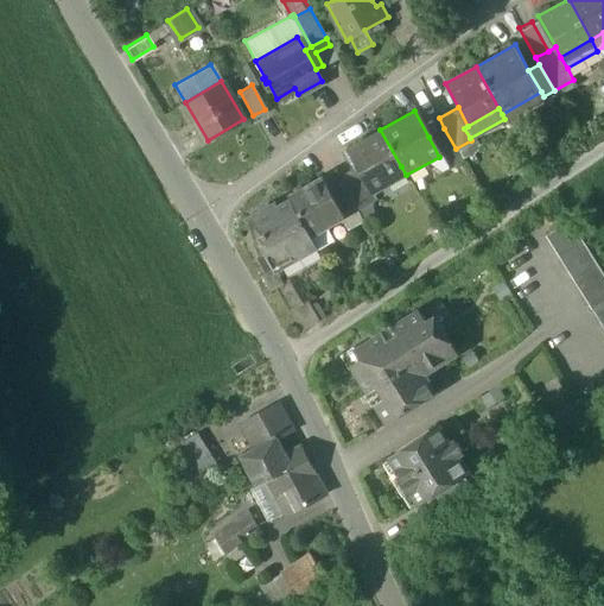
[(463,161),(456,149),(444,128),(428,137),(439,157),(446,169),(463,161)]
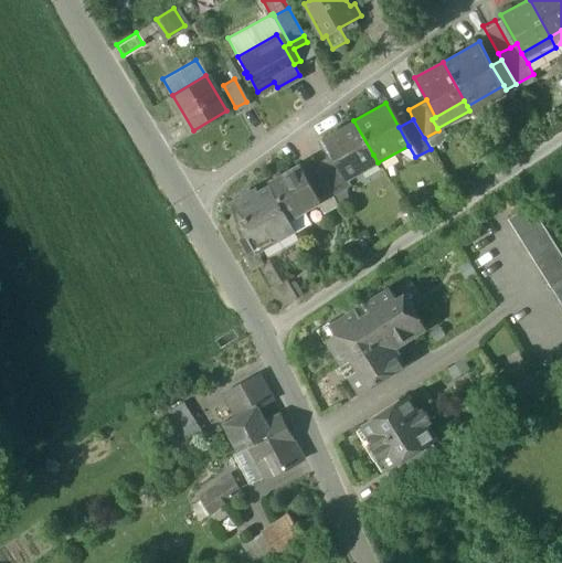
[(356,165),(373,155),(353,120),(321,138),(330,155),(343,178),(359,170),(356,165)]
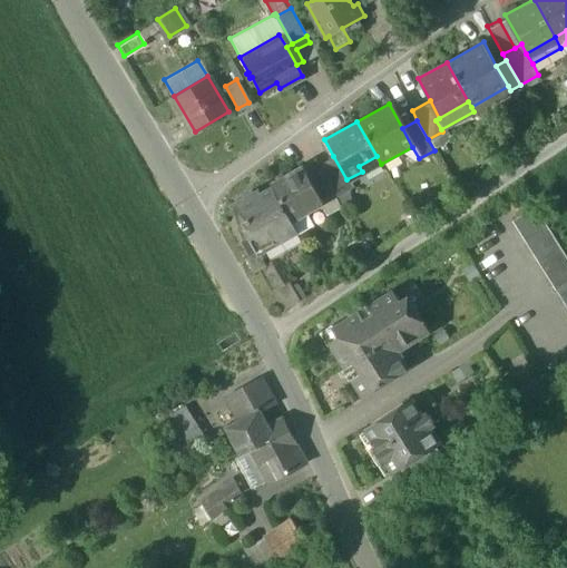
[(333,156),(318,165),(315,162),(301,170),(320,205),(335,197),(351,188),(346,179),(333,156)]
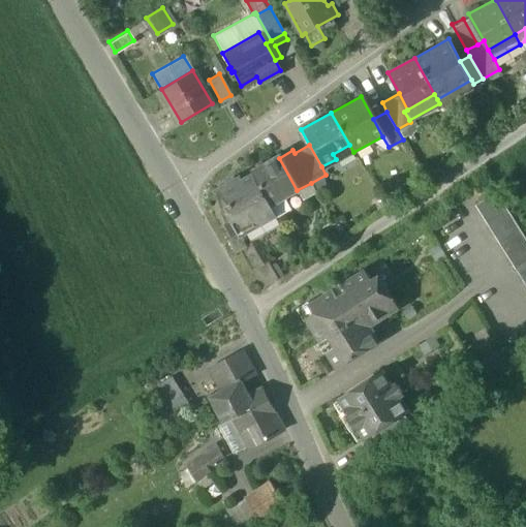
[(279,158),(251,174),(269,206),(283,197),(297,190),(279,158)]
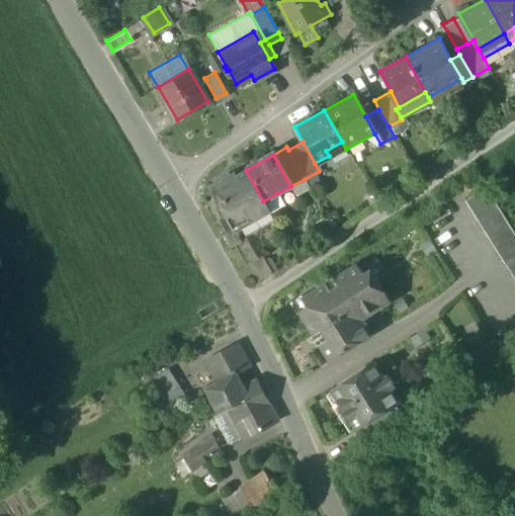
[(232,172),(211,183),(221,200),(217,202),(231,227),(232,230),(233,229),(238,226),(267,210),(268,209),(263,201),(246,170),(234,176),(232,172)]
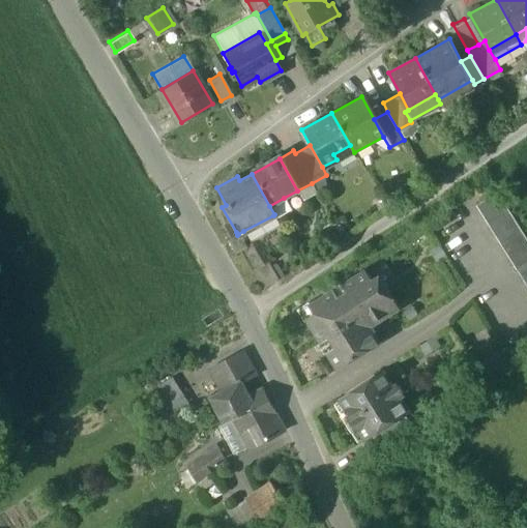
[(212,189),(222,207),(226,205),(216,187),(212,189)]
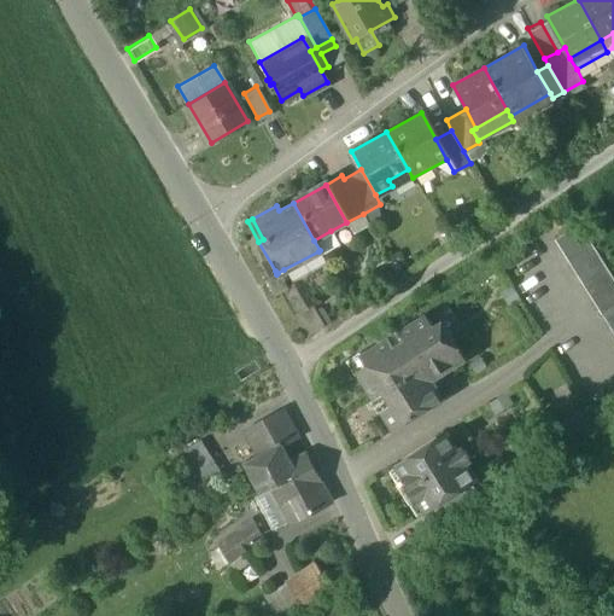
[(598,314),(613,338),(613,283),(577,224),(551,238),(598,314)]
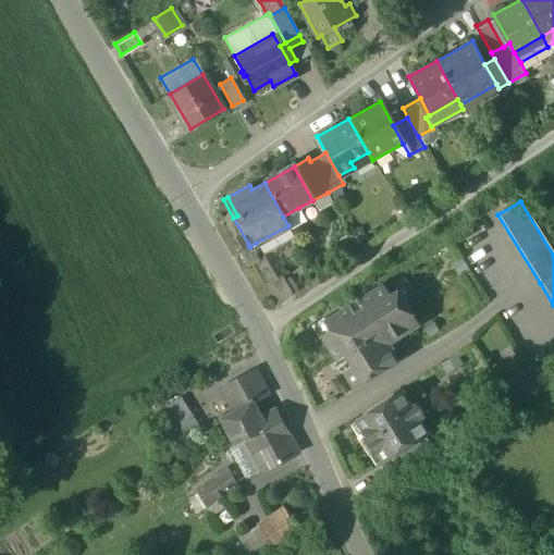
[(283,217),(288,225),(290,227),(305,219),(298,208),(283,217)]
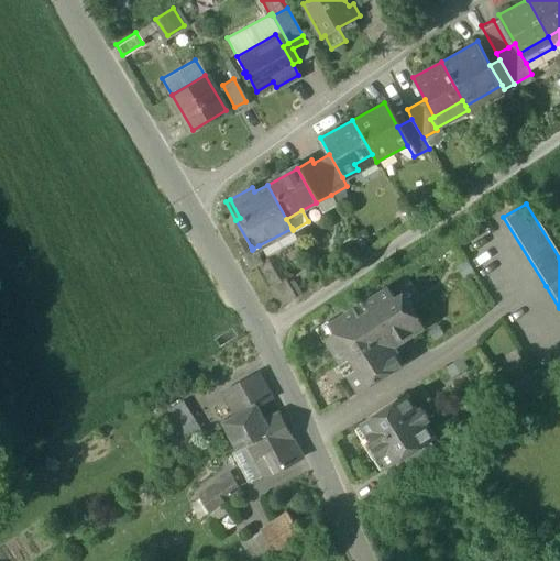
[(292,232),(291,229),(259,245),(261,250),(271,253),(271,252),(276,254),(277,249),(282,250),(283,245),(288,246),(289,242),(287,239),(291,237),(289,233),(292,232)]
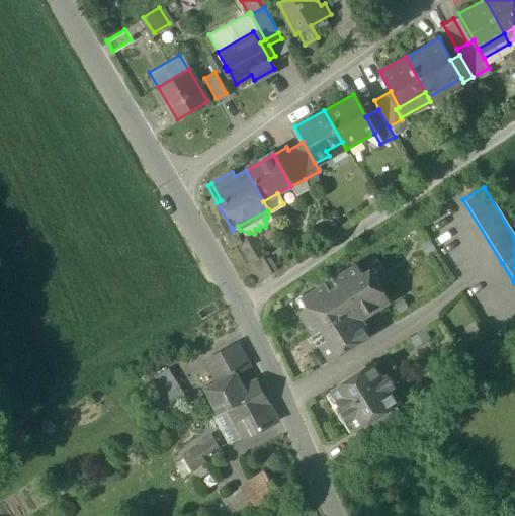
[(221,233),(229,245),(239,239),(233,229),(232,230),(231,227),(221,233)]
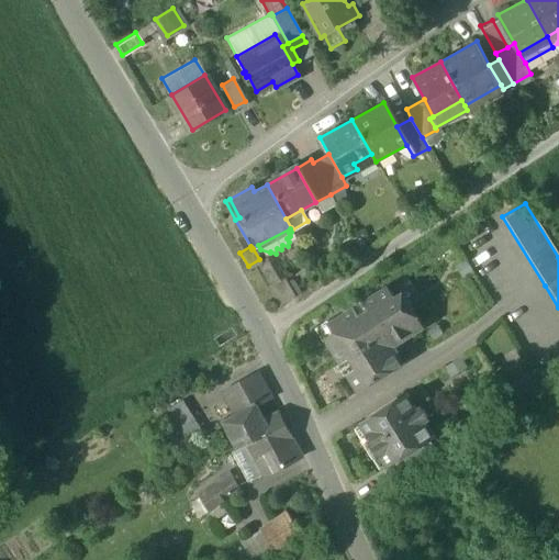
[(274,282),(283,301),(293,294),(282,277),(274,282)]
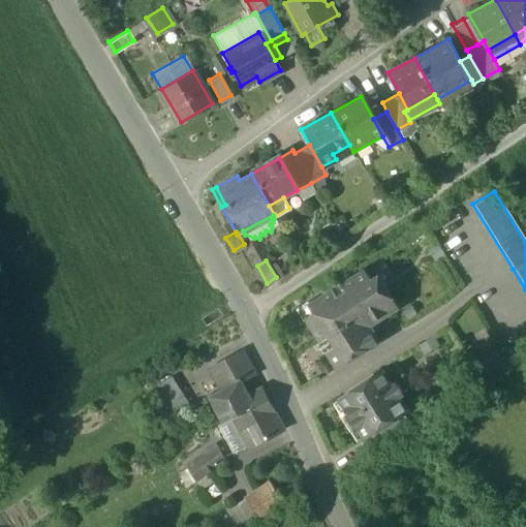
[(326,350),(336,367),(376,342),(369,330),(370,321),(371,321),(396,306),(377,276),(370,280),(363,270),(340,284),(345,291),(335,297),(331,290),(308,304),(306,301),(295,308),(302,320),(306,318),(319,340),(322,338),(329,347),(326,350)]
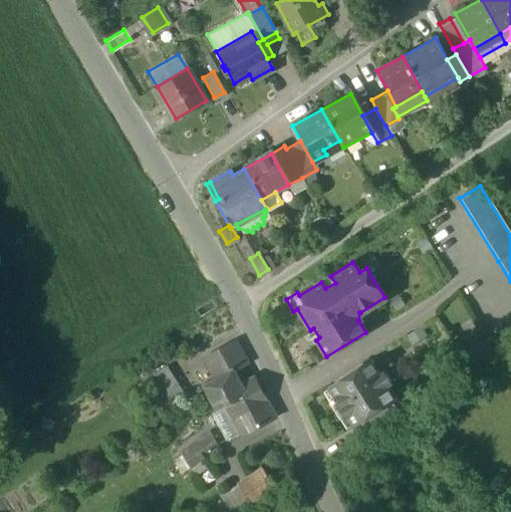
[(201,384),(214,409),(225,404),(244,394),(238,384),(240,382),(232,368),(245,361),(233,340),(209,353),(215,364),(208,368),(213,377),(201,384)]
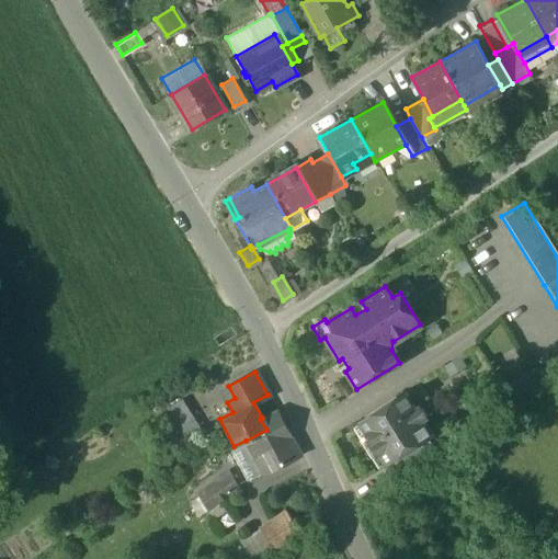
[(220,390),(227,402),(235,398),(228,386),(220,390)]
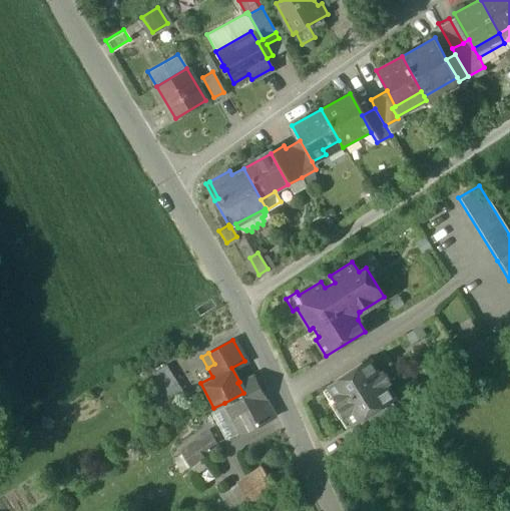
[(345,414),(352,425),(365,416),(390,401),(393,399),(383,384),(389,381),(382,370),(377,374),(368,358),(327,384),(334,395),(330,397),(342,416),(345,414)]
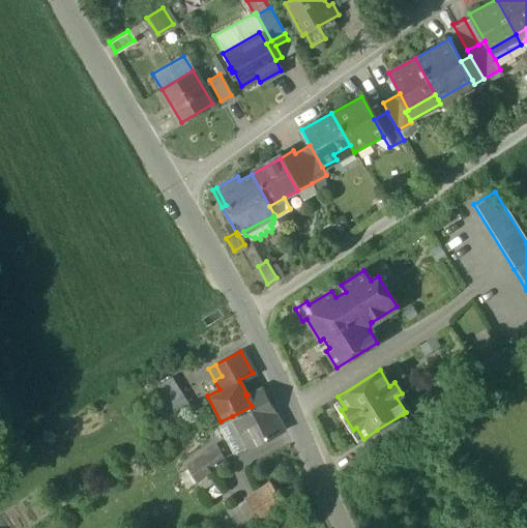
[(163,400),(171,412),(186,403),(170,375),(147,389),(156,404),(163,400)]
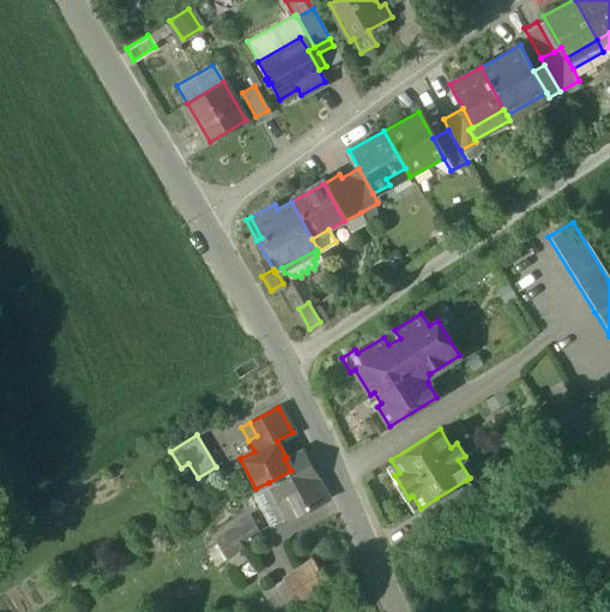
[(291,471),(269,483),(287,515),(287,517),(326,497),(301,450),(287,457),(284,459),(291,471)]
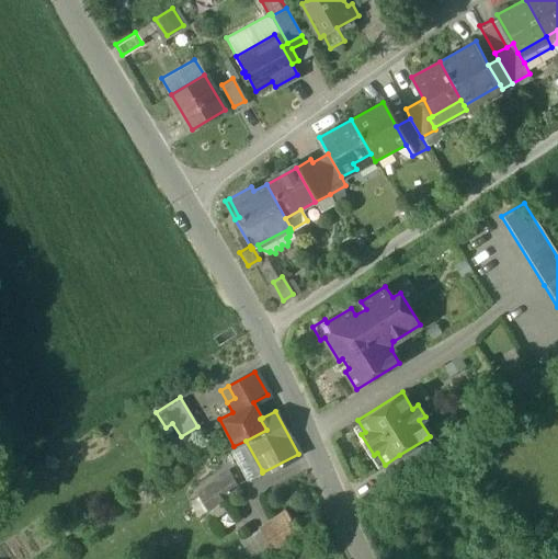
[(172,423),(166,428),(174,441),(181,436),(172,423)]
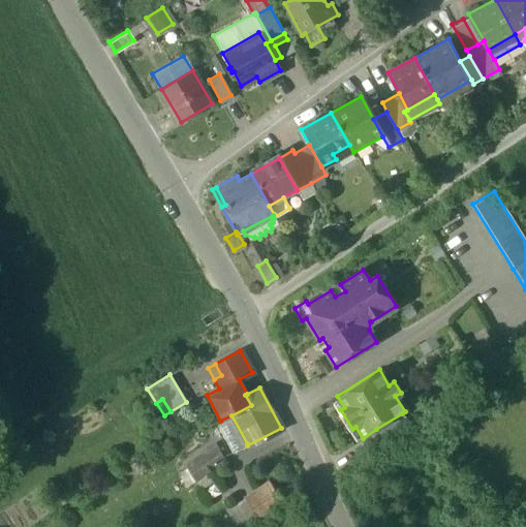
[(376,429),(382,439),(408,424),(402,413),(376,429)]
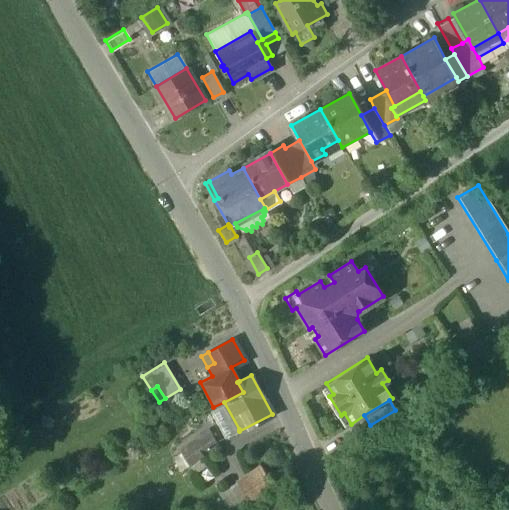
[(225,437),(239,429),(224,402),(213,407),(210,409),(225,437)]
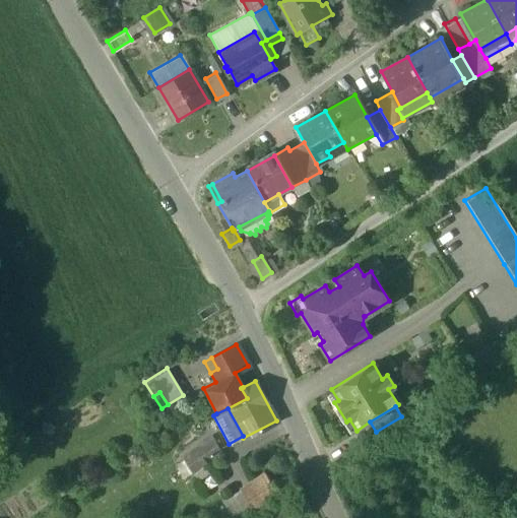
[(184,461),(191,470),(203,462),(218,451),(211,442),(205,446),(203,442),(198,446),(201,449),(184,461)]
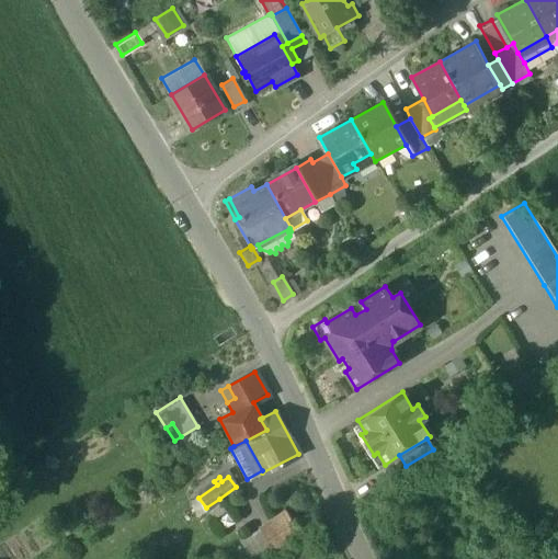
[(237,548),(243,558),(259,558),(272,549),(298,532),(284,510),(258,527),(245,536),(248,540),(237,548)]
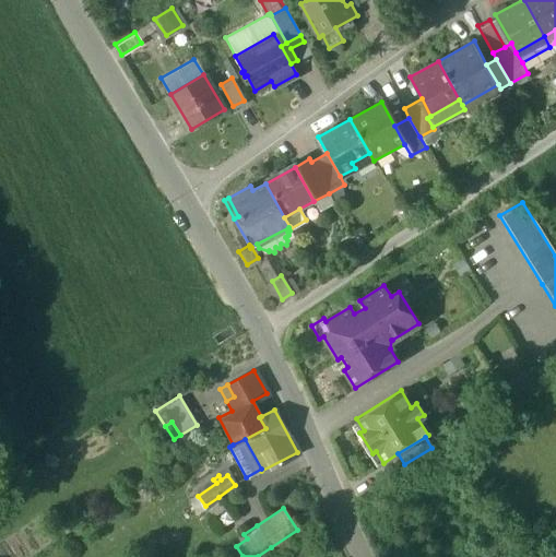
[(305,545),(290,556),(316,556),(306,544),(305,545)]
